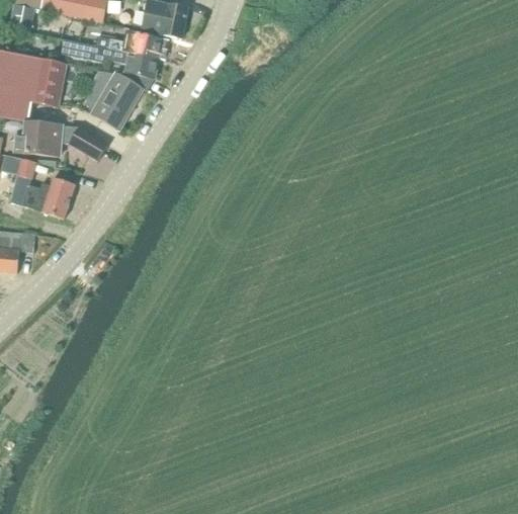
[(15,0),(14,3),(16,4),(34,7),(40,8),(40,9),(102,21),(106,0),(15,0)]
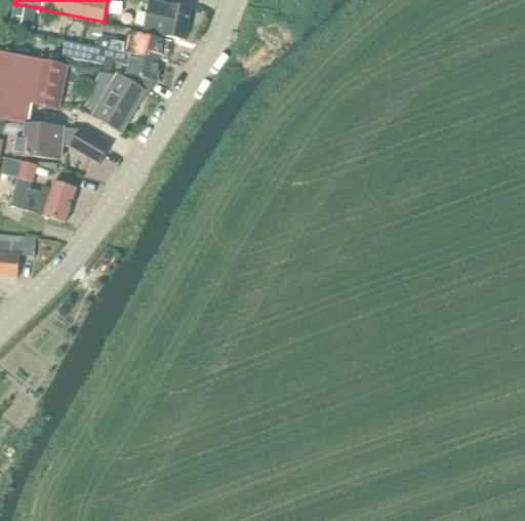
[(150,0),(144,30),(183,38),(189,7),(155,0),(150,0)]
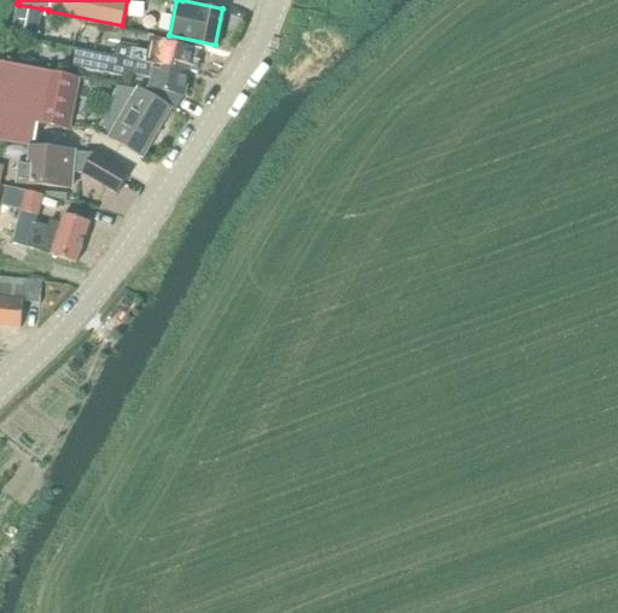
[(36,38),(38,25),(41,9),(19,5),(15,33),(36,38)]
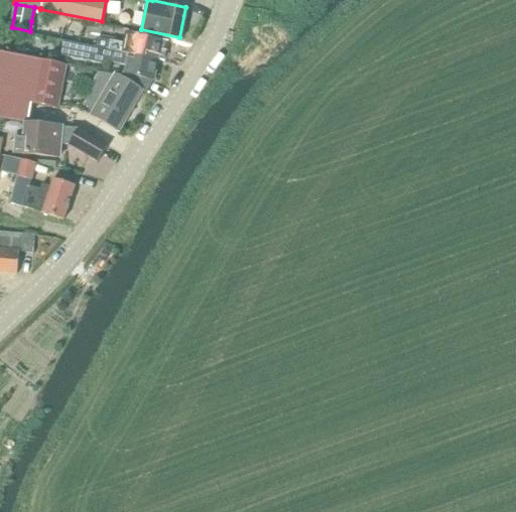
[(124,39),(110,37),(97,35),(96,44),(108,46),(108,48),(157,56),(161,37),(140,33),(140,32),(126,29),(124,39)]
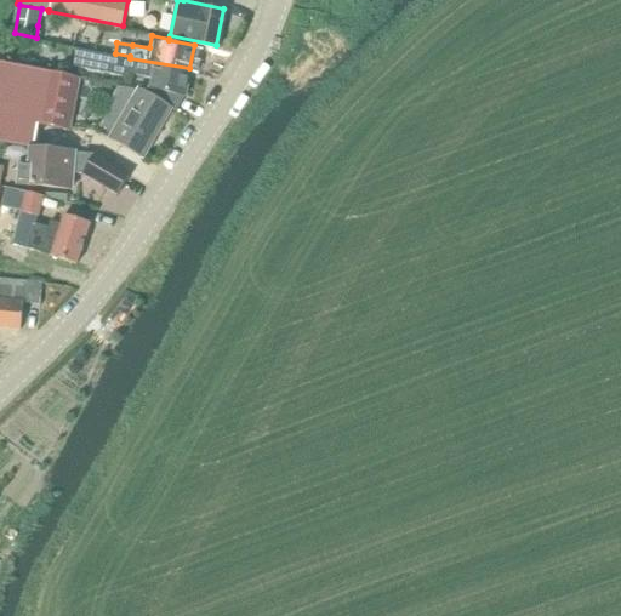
[(184,93),(189,68),(130,58),(130,56),(115,53),(77,46),(74,63),(117,72),(127,74),(129,70),(152,75),(151,85),(154,85),(149,92),(172,106),(176,108),(184,93)]
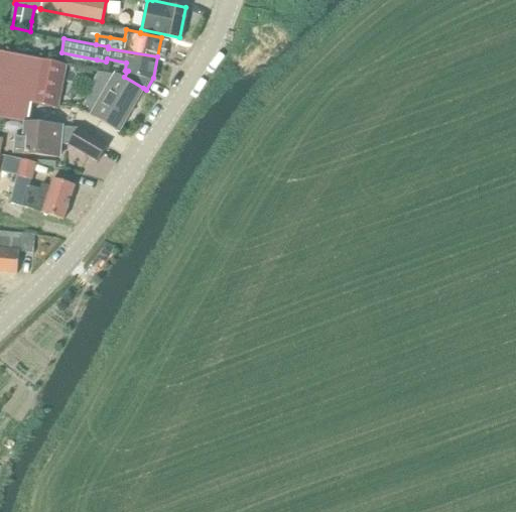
[(56,107),(66,62),(0,50),(0,114),(24,119),(23,121),(25,121),(26,120),(29,102),(56,107)]
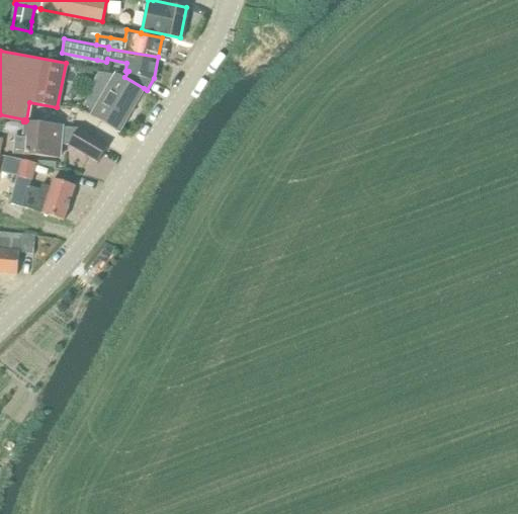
[(123,77),(116,73),(92,113),(119,129),(144,88),(124,77),(123,77)]
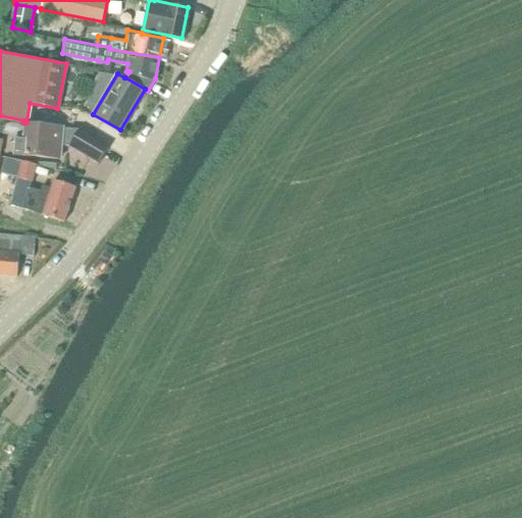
[(64,123),(27,121),(25,122),(23,122),(22,134),(14,133),(13,154),(62,157),(63,143),(69,144),(99,161),(109,144),(80,126),(64,125),(64,123)]
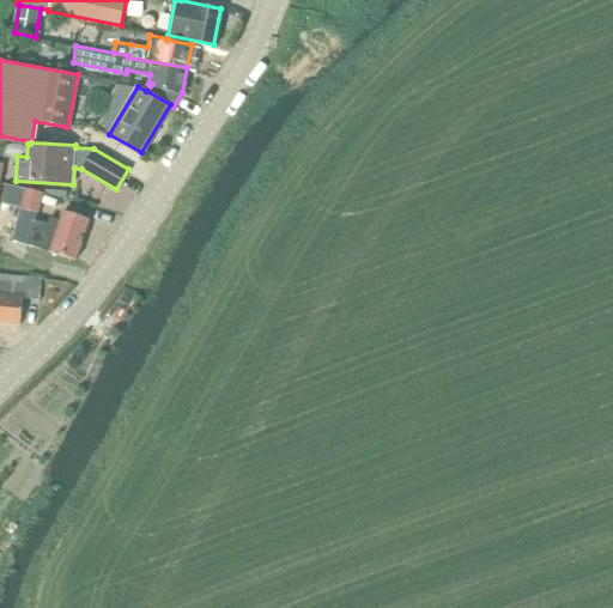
[(28,189),(5,183),(0,201),(23,207),(13,238),(76,257),(89,216),(62,207),(59,219),(48,216),(47,222),(36,219),(40,210),(43,190),(29,188),(28,189)]
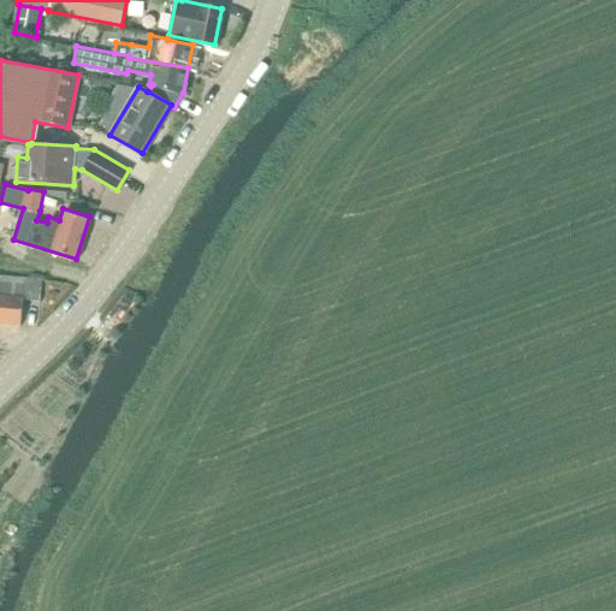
[(40,298),(41,277),(0,272),(0,321),(19,324),(23,297),(40,298)]
